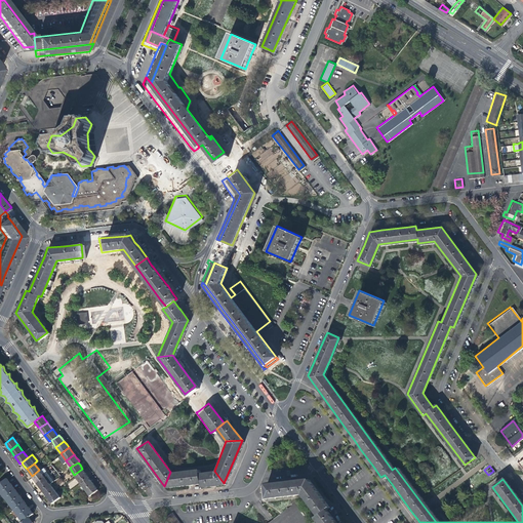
[(85,473),(82,469),(74,475),(80,482),(87,476),(85,473)]
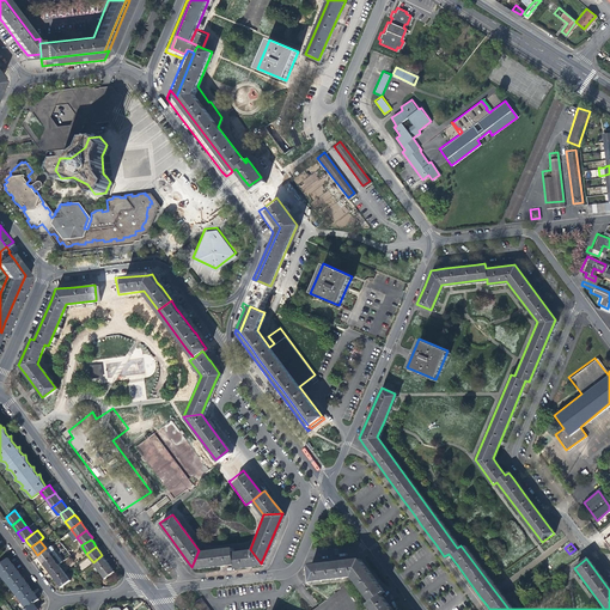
[(230,551),(230,547),(199,550),(191,567),(221,563),(232,562),(230,551)]
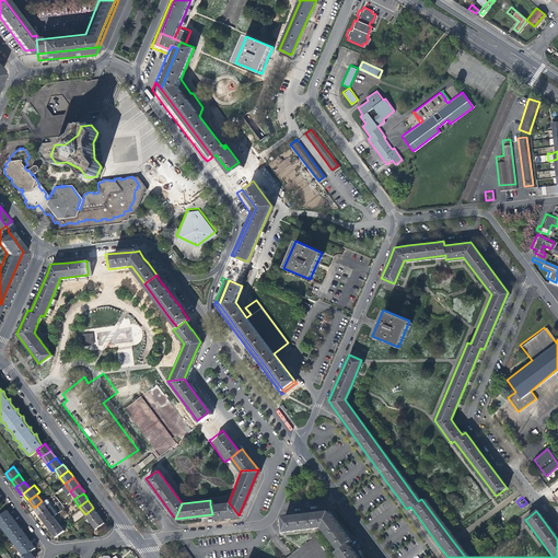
[(47,509),(42,501),(34,508),(36,511),(39,514),(47,509)]
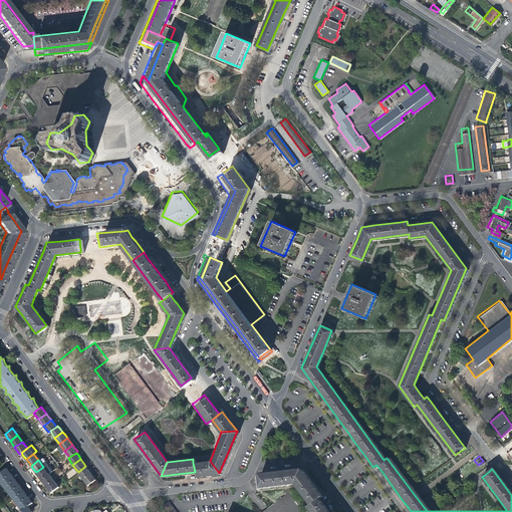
[(219,473),(210,461),(193,463),(195,472),(195,476),(208,474),(219,473)]
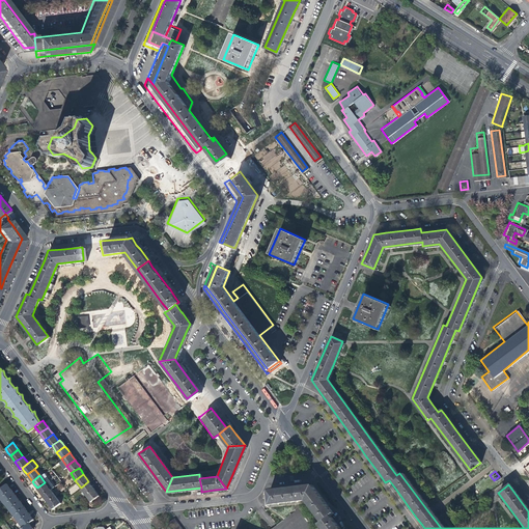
[(48,480),(45,482),(37,488),(39,491),(42,495),(50,489),(53,486),(48,480)]
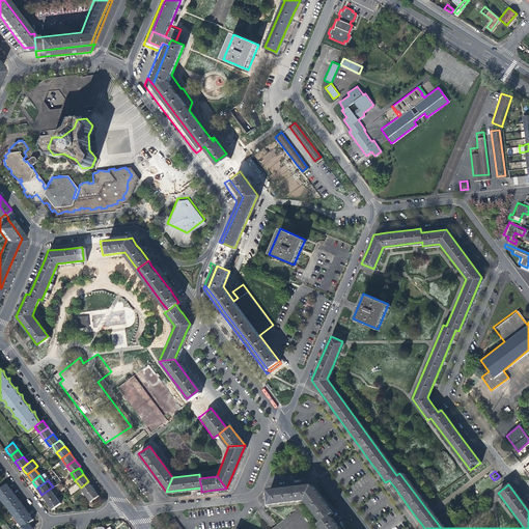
[(92,485),(88,481),(81,488),(85,494),(93,488),(92,485)]
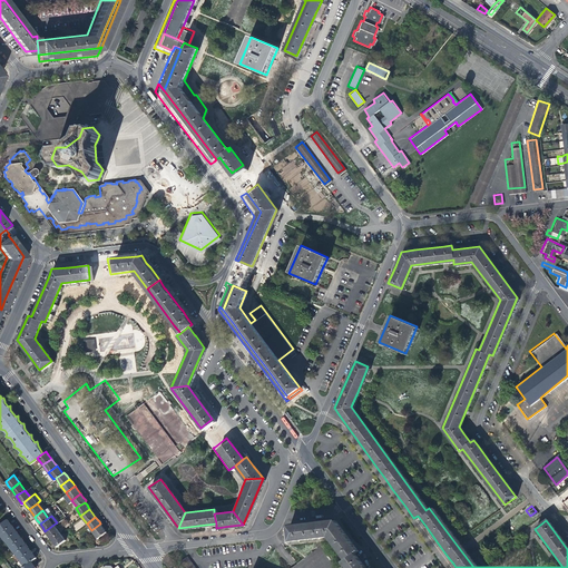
[(0,534),(11,525),(10,522),(7,519),(0,524),(0,534)]
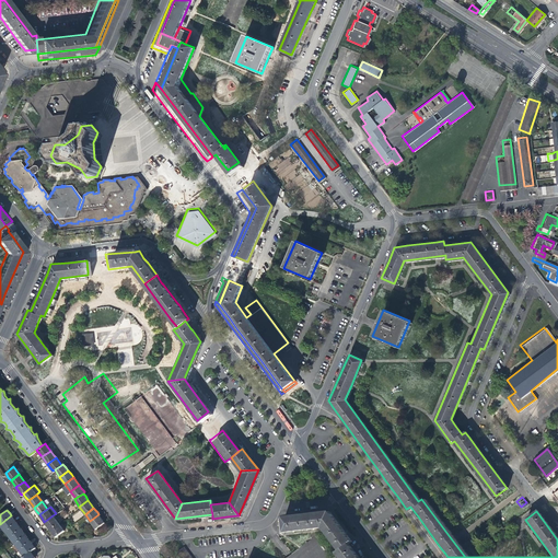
[(357,557),(349,546),(346,542),(349,538),(336,522),(327,511),(320,511),(290,514),(277,515),(277,516),(278,530),(321,525),(337,548),(334,550),(339,557),(357,557)]
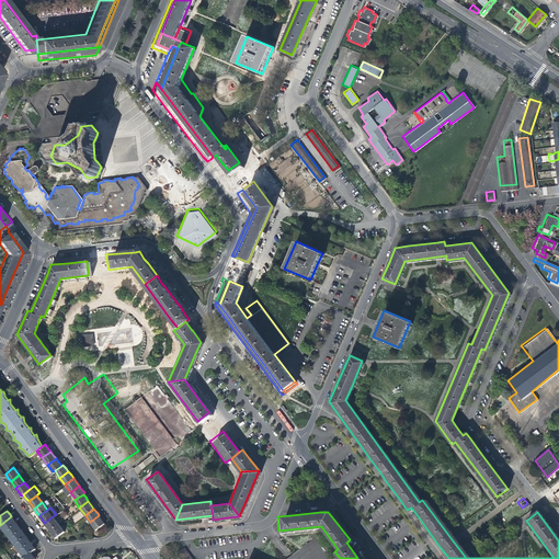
[(102,520),(99,515),(90,522),(95,528),(104,523),(102,520)]
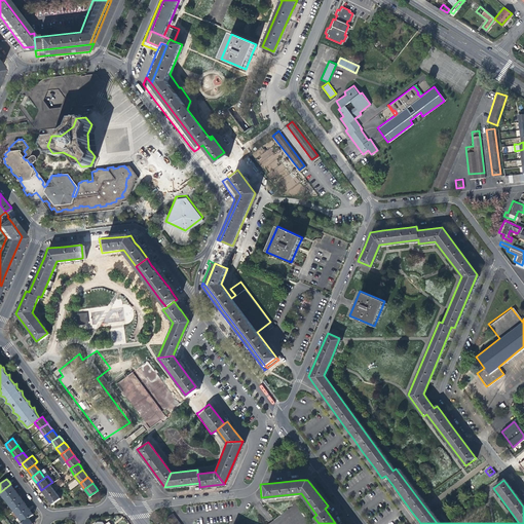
[(0,492),(4,497),(14,490),(12,487),(10,484),(0,492)]
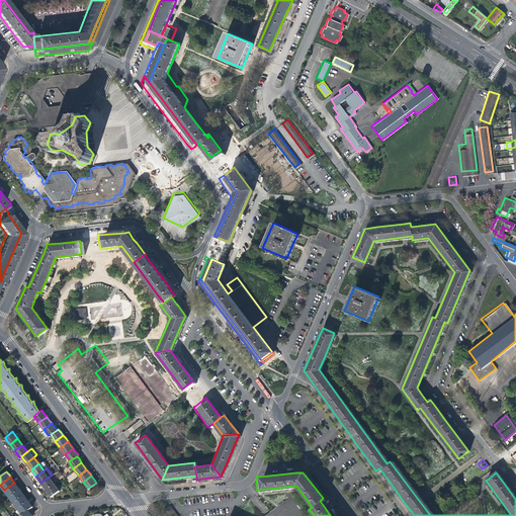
[(54,483),(49,477),(40,483),(44,486),(46,489),(54,483)]
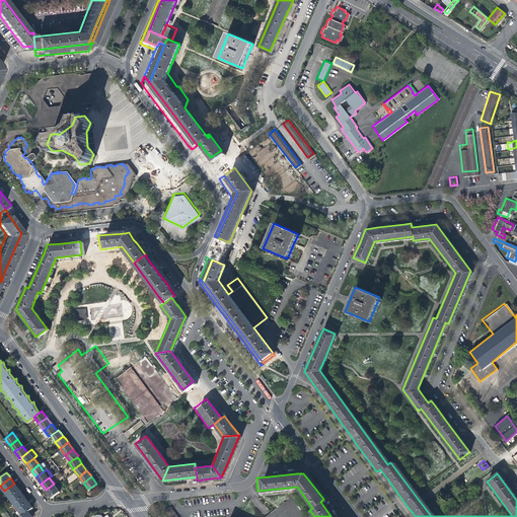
[(4,491),(9,497),(19,490),(17,488),(14,484),(4,491)]
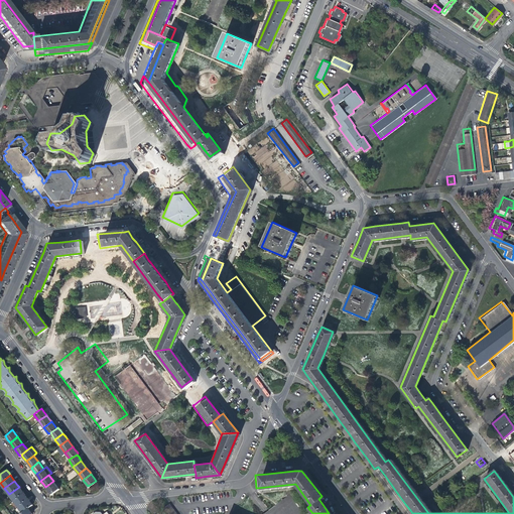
[(58,488),(53,481),(45,487),(48,490),(50,494),(58,488)]
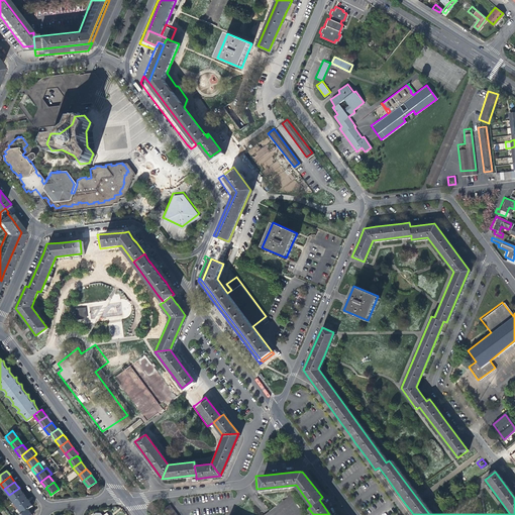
[(21,491),(19,488),(9,495),(13,501),(23,493),(21,491)]
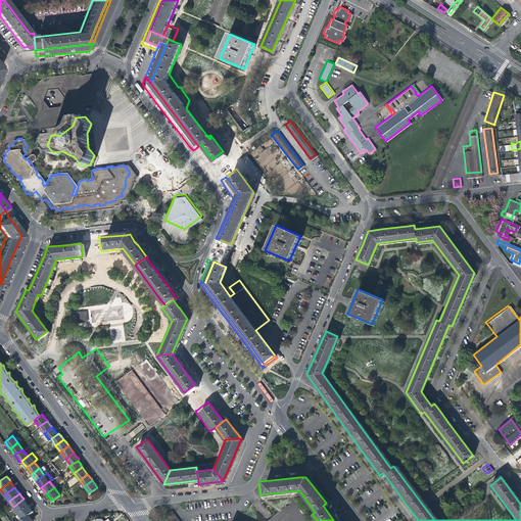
[(26,502),(24,499),(13,507),(17,512),(28,505),(26,502)]
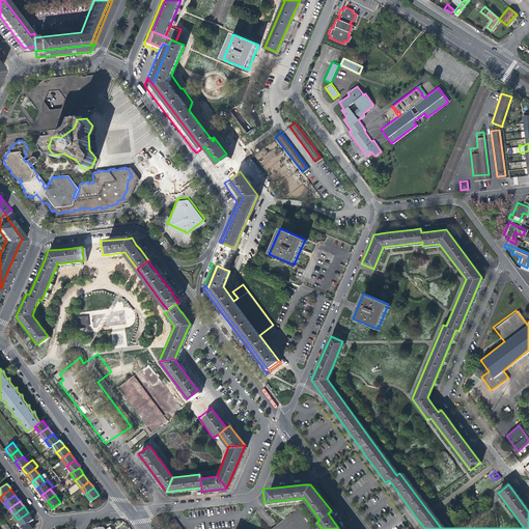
[(30,514),(28,512),(18,520),(22,526),(28,522),(32,518),(30,514)]
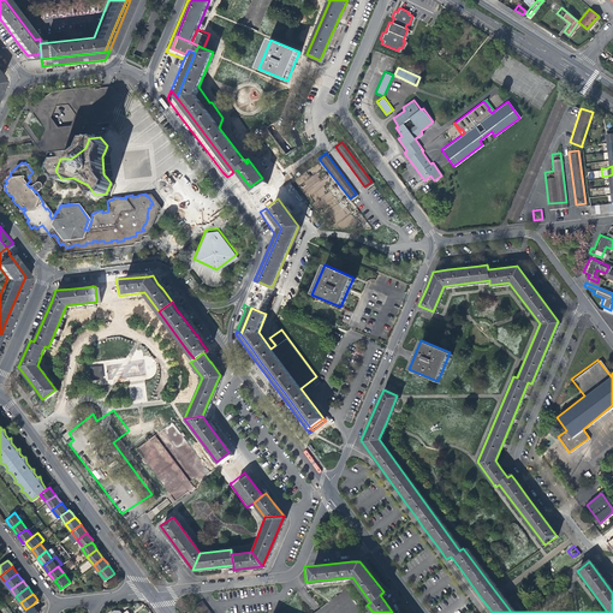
[(194,603),(200,612),(210,612),(200,599),(194,603)]
